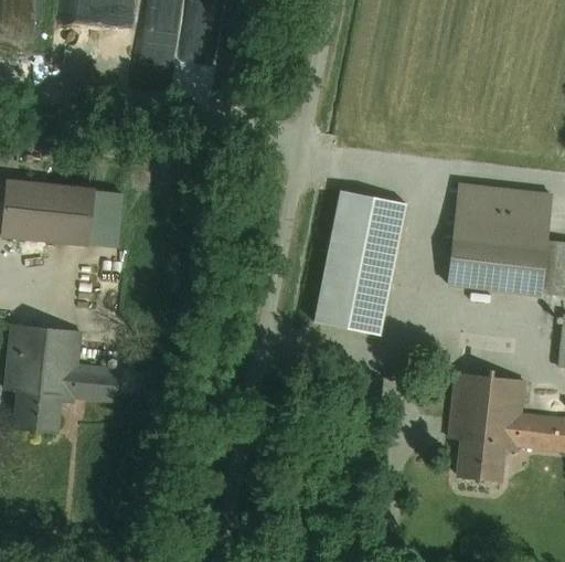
[(141,0),(134,56),(171,62),(173,45),(166,44),(167,30),(181,32),(184,0),(141,0)]
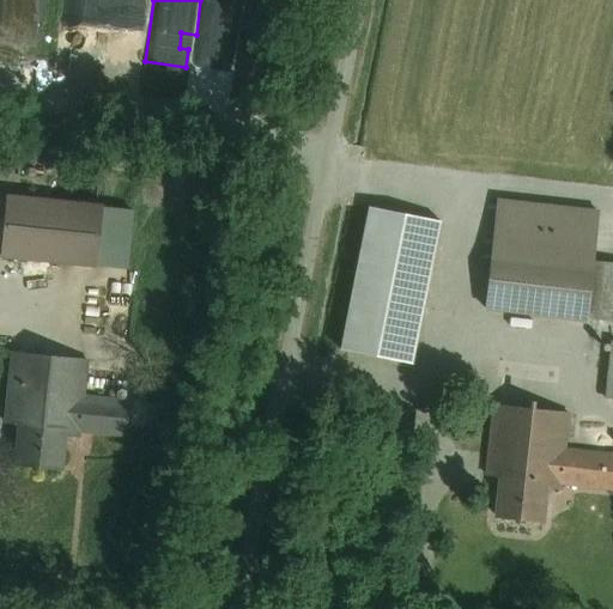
[(104,202),(6,193),(0,256),(128,269),(134,208),(104,206),(104,202)]
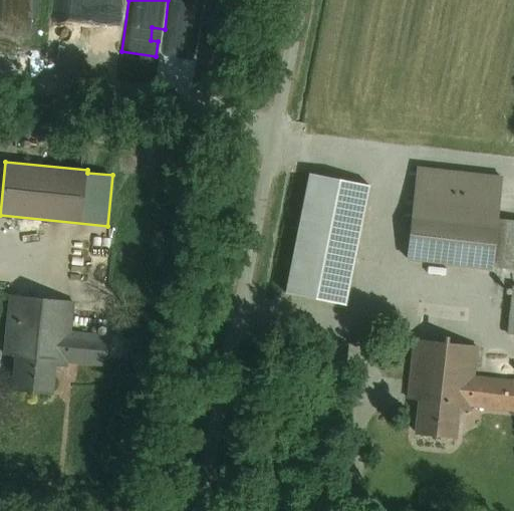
[(421,169),(409,259),(481,269),(493,179),(421,169)]
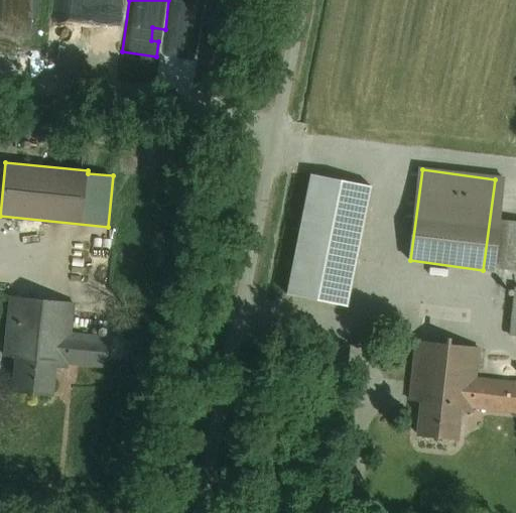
[(286,283),(342,294),(362,188),(307,177),(286,283)]
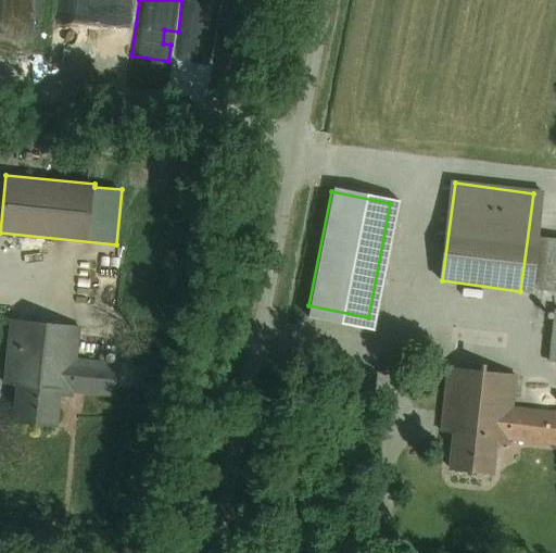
[(79,326),(10,319),(3,385),(14,386),(11,422),(59,426),(62,397),(74,398),(74,393),(114,398),(117,363),(77,359),(79,326)]
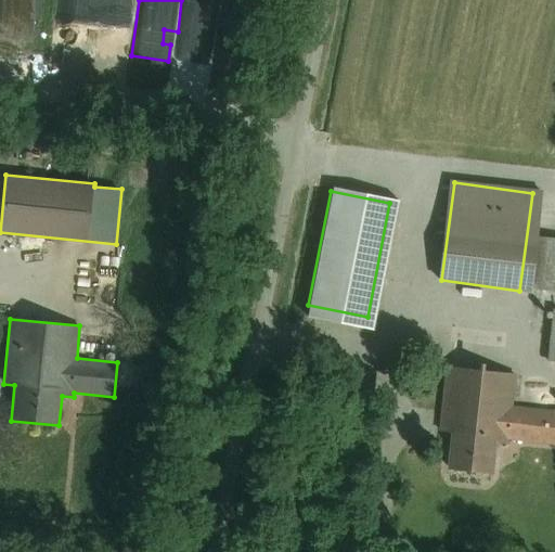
[(516,381),(454,373),(443,473),(504,480),(516,381)]
